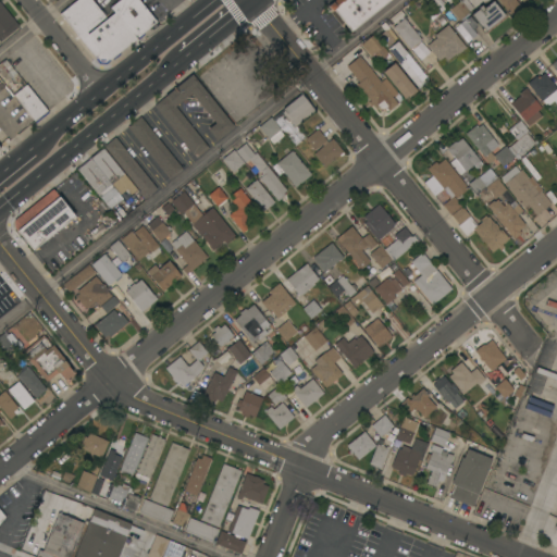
[(119,0),(138,0),(156,22),(143,33),(144,34),(137,39),(137,38),(119,53),(120,54),(112,60),(112,59),(106,64),(98,63),(95,58),(59,14),(75,0),(90,0),(104,17),(86,33),(87,34),(114,13),(110,8),(119,0)]
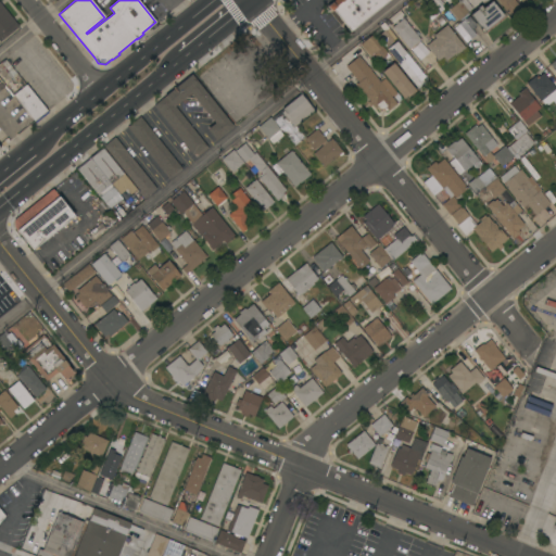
[(335,0),(388,0),(351,30),(333,9),(331,10),(328,5),(335,0)]
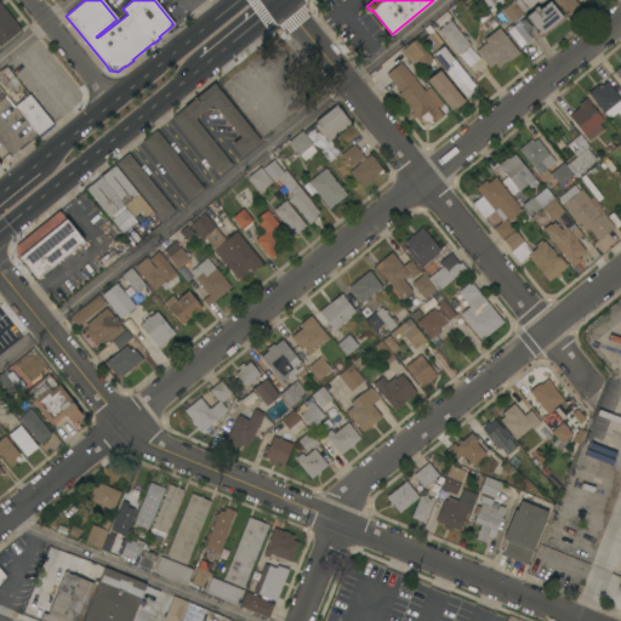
[(512,22),(502,10),(513,0),(520,0),(528,7),(523,11),(524,12),(512,22)]
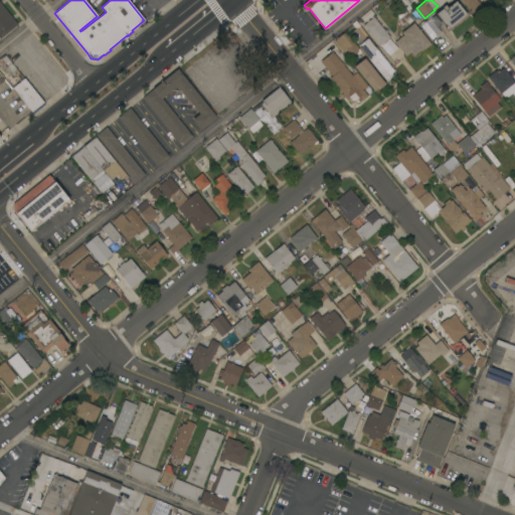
[(436,13),(446,5),(448,7),(456,0),(467,14),(450,29),(446,23),(445,24),(436,13)]
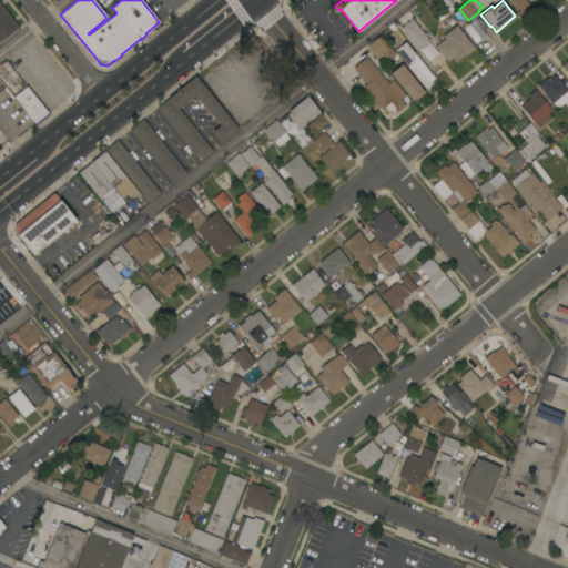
[(508,0),(527,0),(534,8),(524,16),(523,16),(521,16),(508,0)]
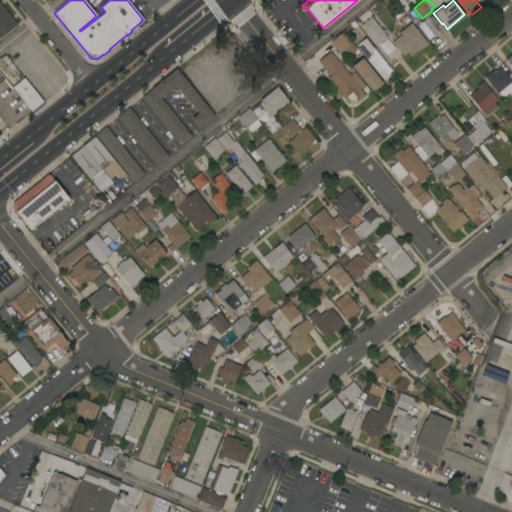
[(0,1),(18,24),(0,38),(0,1)]
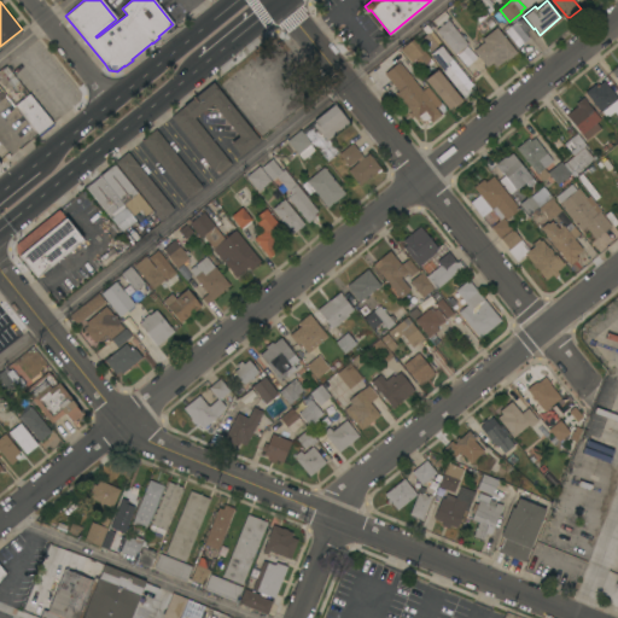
[(502,30),(516,47),(530,36),(517,18),(502,30)]
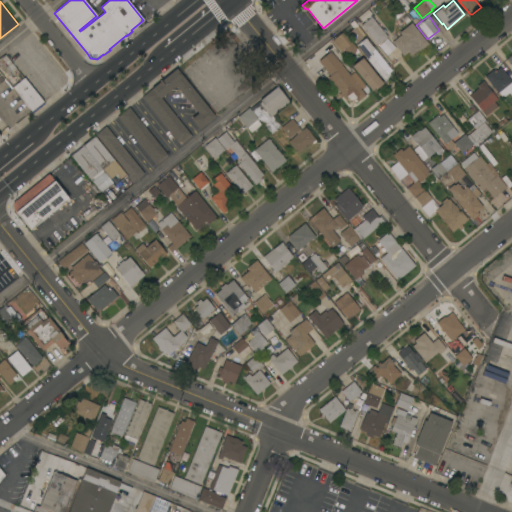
[(361,24),(365,21),(363,20),(366,18),(367,20),(371,16),(387,36),(377,44),(361,24)]
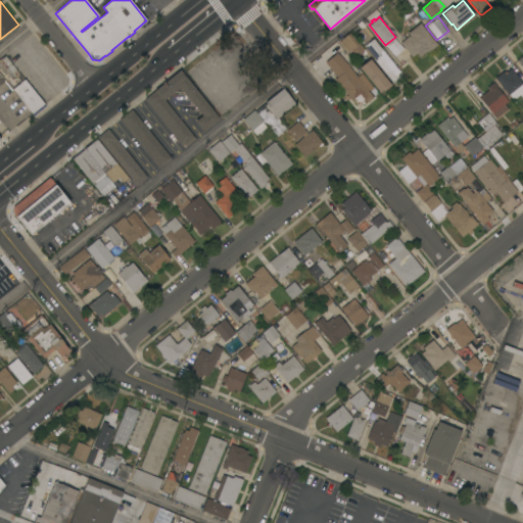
[(437,44),(430,50),(429,48),(420,56),(417,53),(412,56),(400,42),(410,35),(408,33),(420,22),(437,44)]
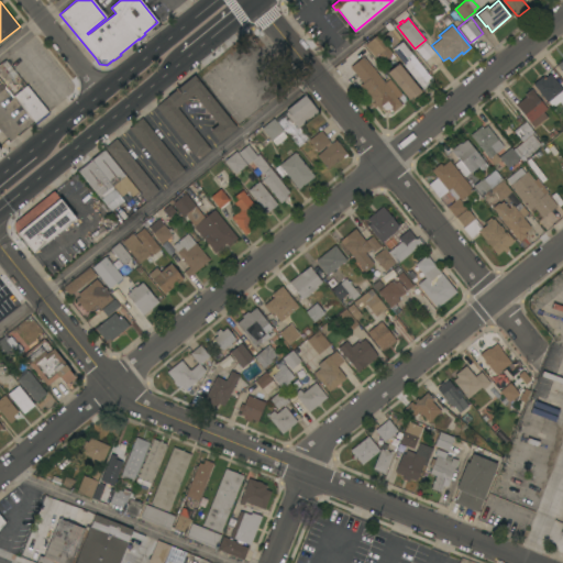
[(395,56),(392,58),(389,56),(387,58),(382,53),(377,56),(376,55),(374,56),(364,45),(377,34),(395,56)]
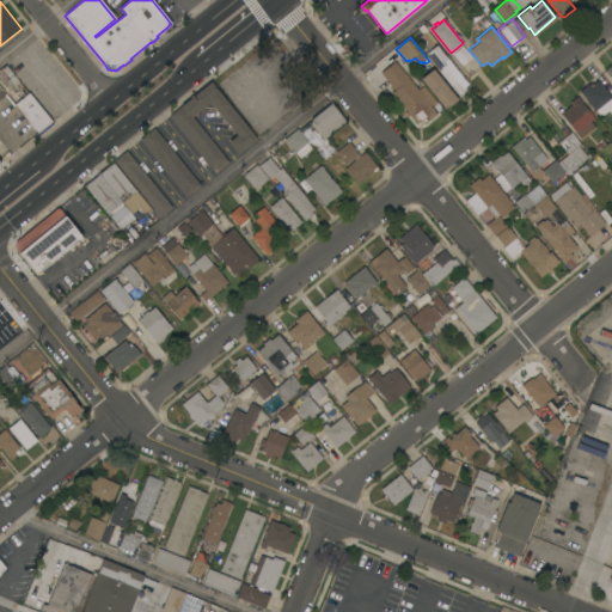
[(467,84),(464,86),(466,89),(459,95),(426,54),(436,44),(467,84)]
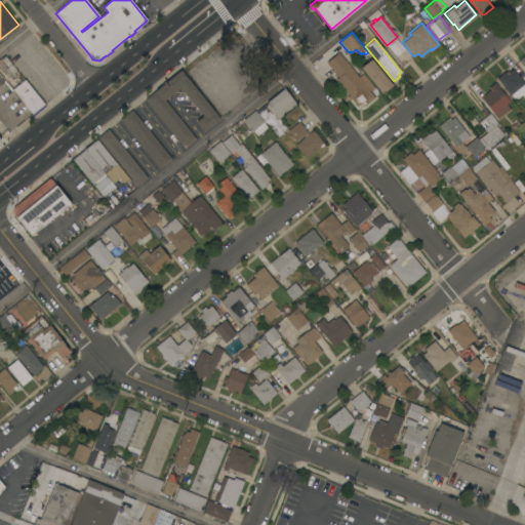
[(356,99),(354,101),(352,97),(350,99),(347,96),(349,94),(344,88),(335,79),(338,77),(326,63),(339,52),(348,63),(348,62),(351,66),(350,66),(355,72),(358,70),(361,74),(362,73),(373,87),(374,86),(379,92),(375,95),(371,90),(370,91),(374,96),(364,105),(362,102),(360,103),(359,102),(358,102),(357,101),(356,99)]
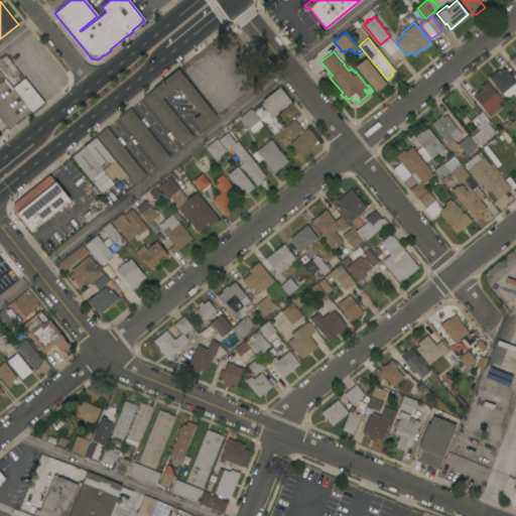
[(515,51),(507,60),(515,70),(515,51)]
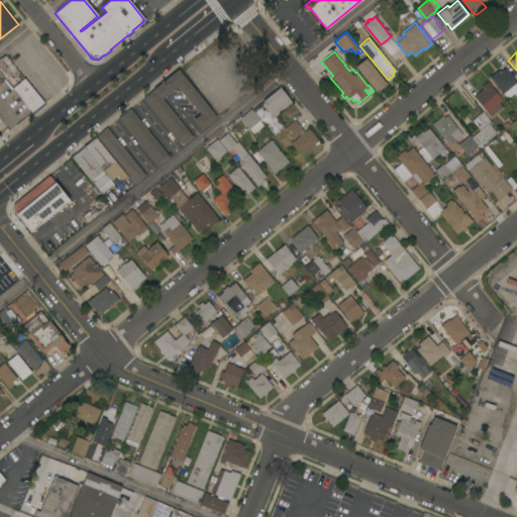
[(355,67),(366,58),(387,84),(380,90),(378,88),(375,90),(355,67)]
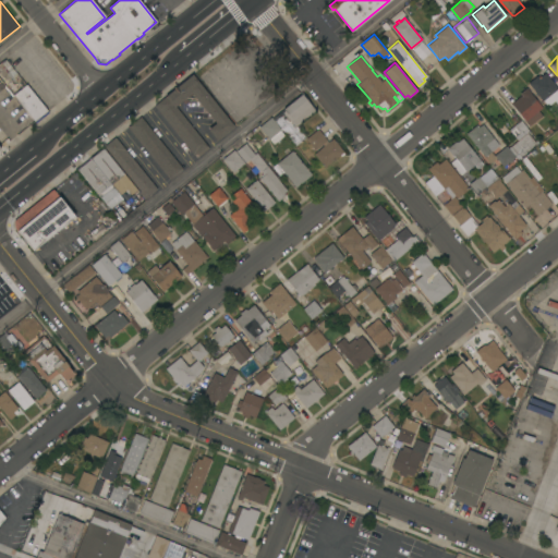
[(557,104),(555,100),(548,106),(543,100),(528,83),(537,75),(540,77),(545,72),(557,88),(557,89),(557,104)]
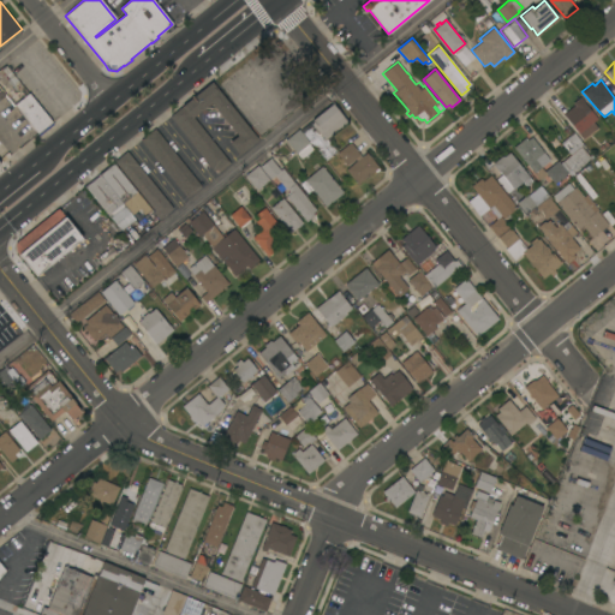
[(258,138),(239,155),(230,142),(238,135),(212,102),(193,117),(228,159),(214,171),(169,115),(212,82),(258,138)]
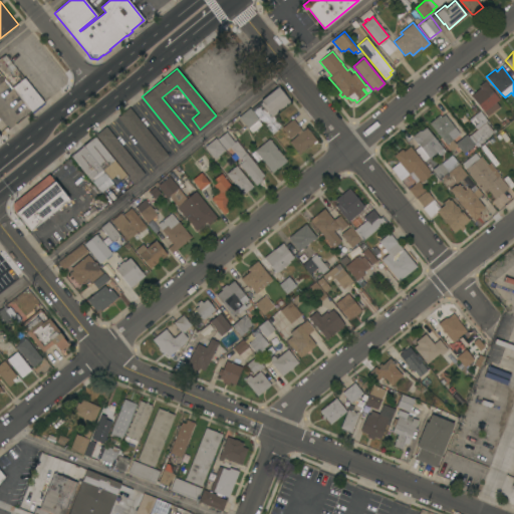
[(12,87),(24,77),(43,101),(32,111),(12,87)]
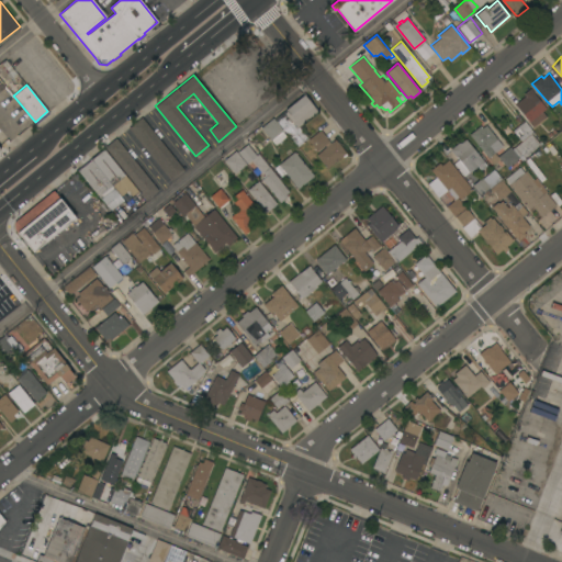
[(515,104),(525,96),(524,93),(530,88),(535,92),(534,92),(546,108),(542,111),(547,117),(534,127),(515,104)]
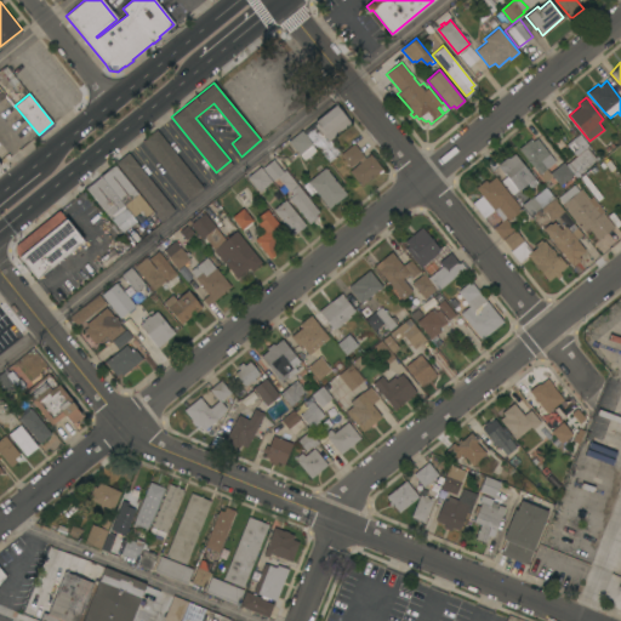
[(330,138),(341,152),(329,161),(303,131),(336,104),(351,123),(330,138)]
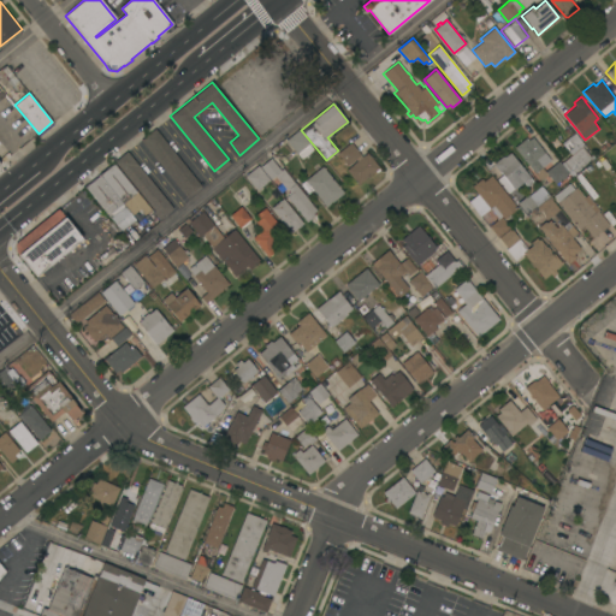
[(140,140),(155,128),(202,187),(188,199),(140,140)]
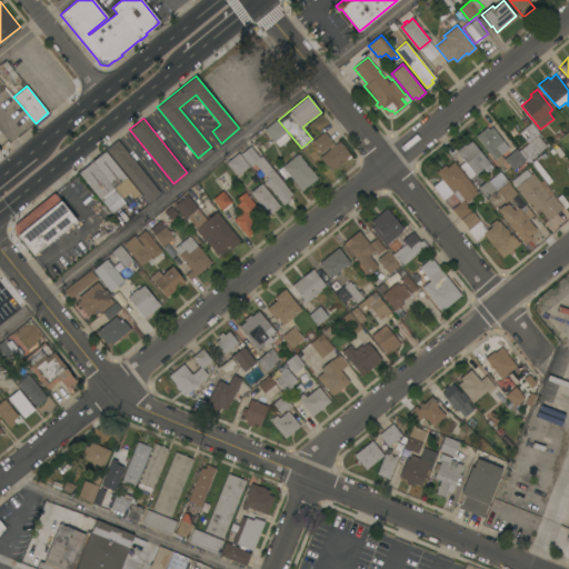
[(276,119),(287,131),(286,132),(290,138),(279,147),(265,129),(276,119)]
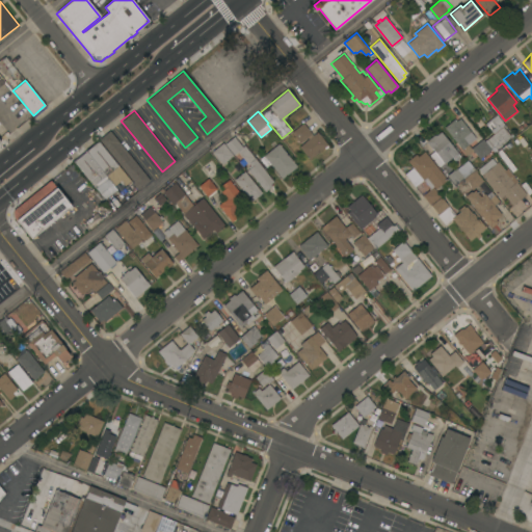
[(471,131),(462,137),(473,151),(468,155),(444,127),(454,118),(456,121),(459,118),(471,131)]
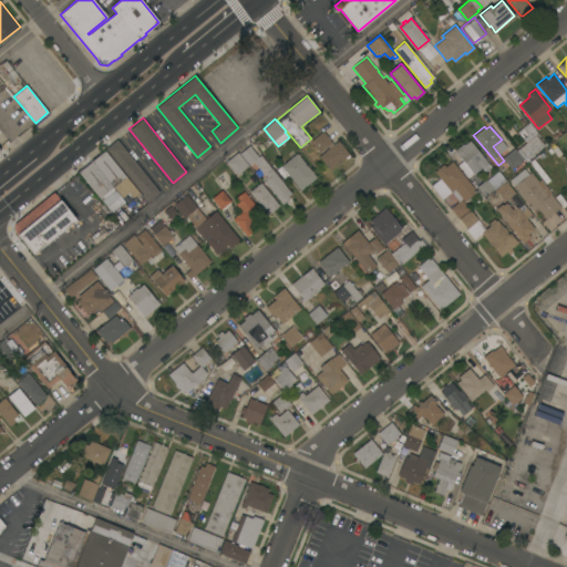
[(322,131),(333,144),(338,141),(349,154),(350,156),(347,158),(346,157),(330,169),(319,156),(329,147),(328,146),(320,152),(311,141),(322,131)]
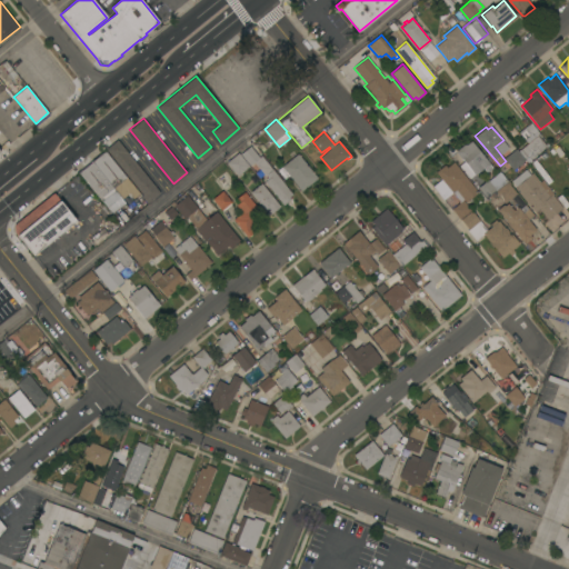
[(538,135),(547,146),(531,159),(529,156),(528,157),(521,149),(538,135)]
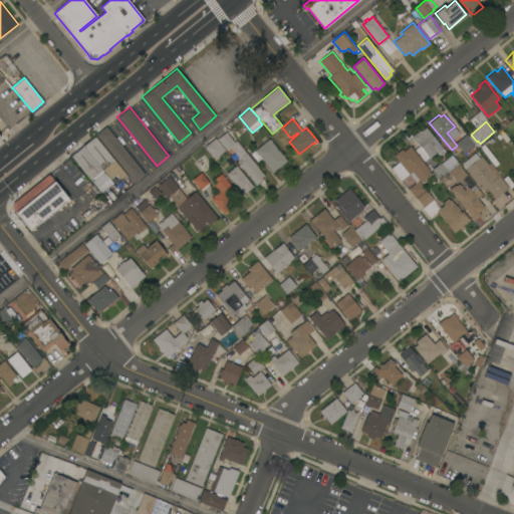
[(145,174),(140,178),(141,179),(136,183),(135,182),(133,183),(127,177),(129,175),(95,135),(106,125),(145,174)]
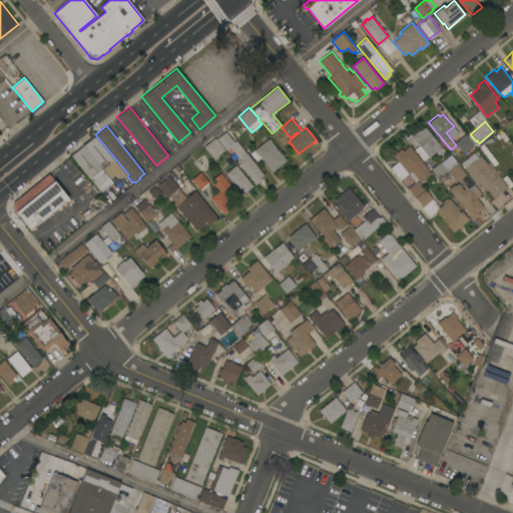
[(441,146),(440,148),(442,150),(438,153),(436,151),(428,157),(428,156),(423,160),(414,148),(419,144),(415,140),(414,141),(411,136),(418,130),(419,130),(420,129),(421,130),(425,126),(441,146)]
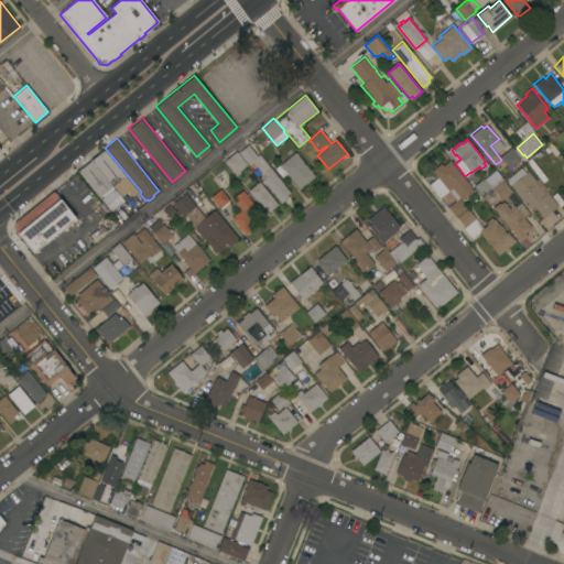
[(262,180),(264,179),(263,176),(266,175),(264,173),(262,174),(252,161),(248,164),(238,152),(248,144),(257,156),(260,154),(270,167),(290,192),(286,195),(289,197),(281,203),(262,180)]
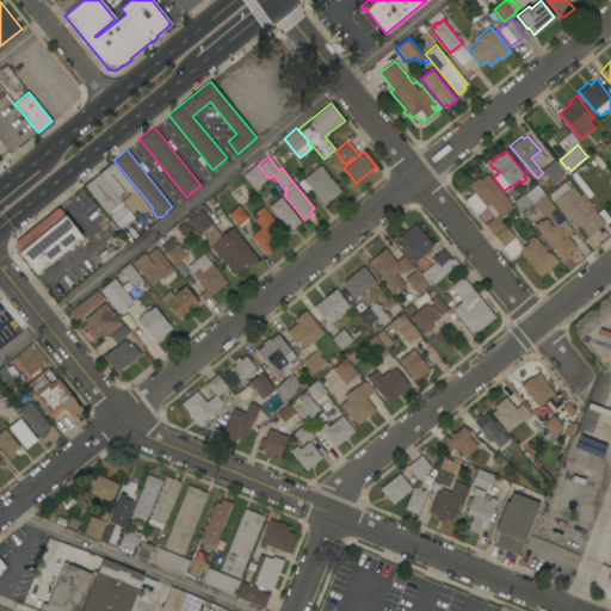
[(565,171),(551,181),(542,170),(555,159),(565,171)]
